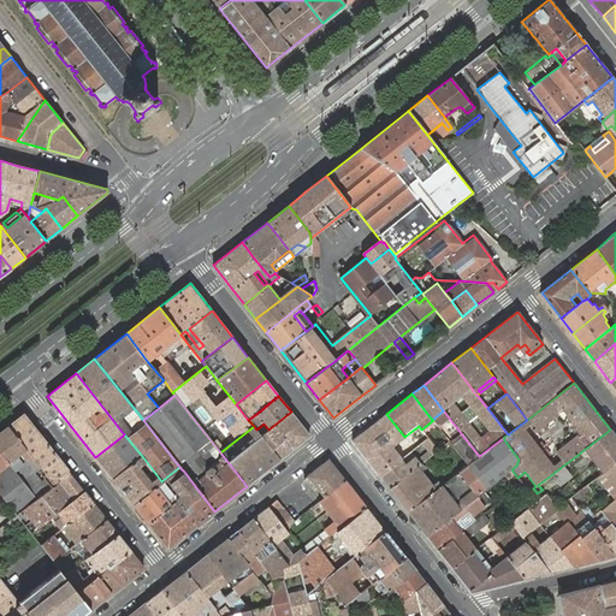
[(261,436),(279,460),(309,436),(291,412),(268,430),(261,436)]
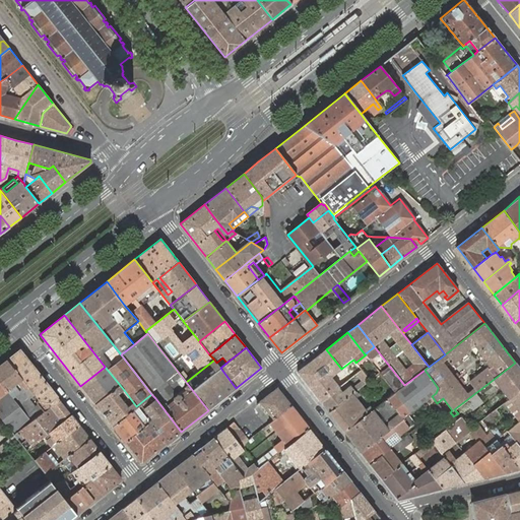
[(19,349),(7,360),(33,393),(39,400),(55,403),(59,400),(48,386),(31,365),(19,349)]
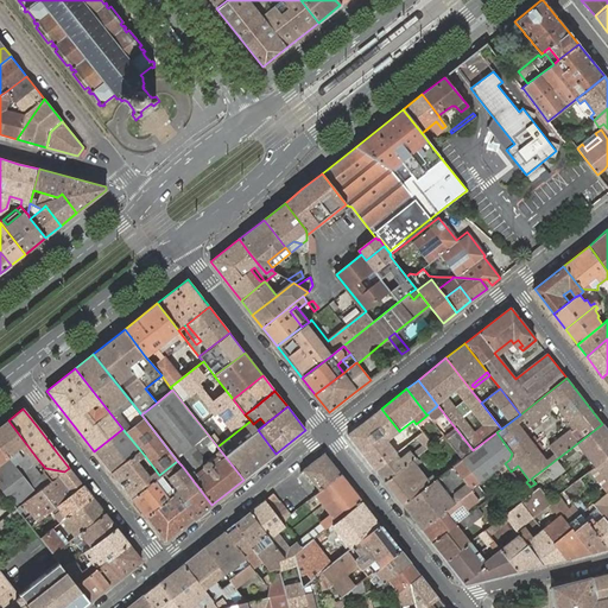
[(399,431),(381,409),(347,435),(374,469),(396,453),(416,437),(423,432),(416,424),(413,420),(410,423),(413,428),(391,445),(387,441),(399,431)]
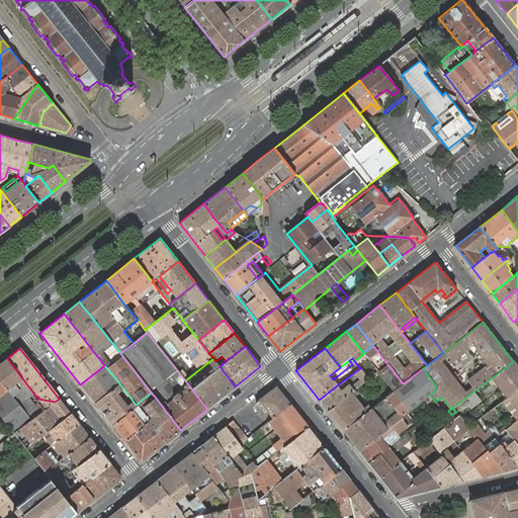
[(7,358),(0,363),(0,380),(30,420),(44,410),(39,405),(35,407),(27,396),(32,392),(7,358)]
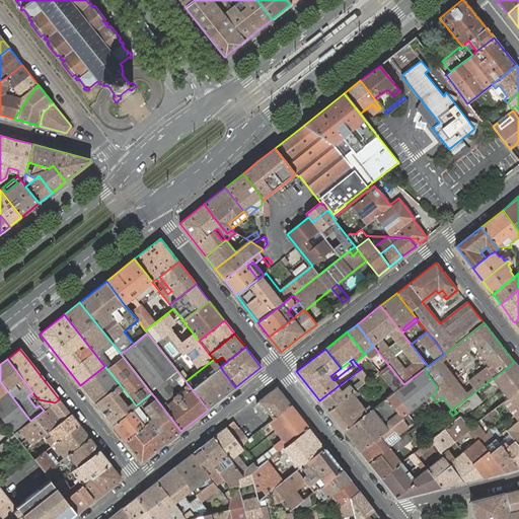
[(214,359),(186,381),(208,410),(235,387),(220,367),(216,362),(214,359)]
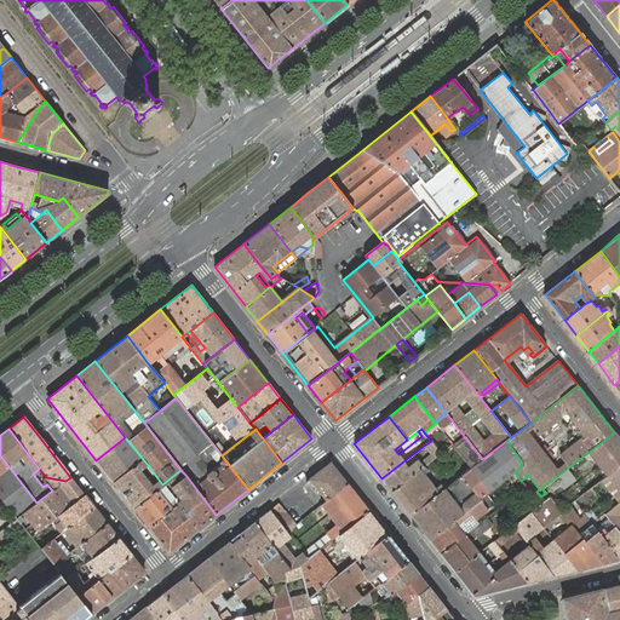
[(587,453),(607,476),(619,465),(619,440),(614,432),(587,453)]
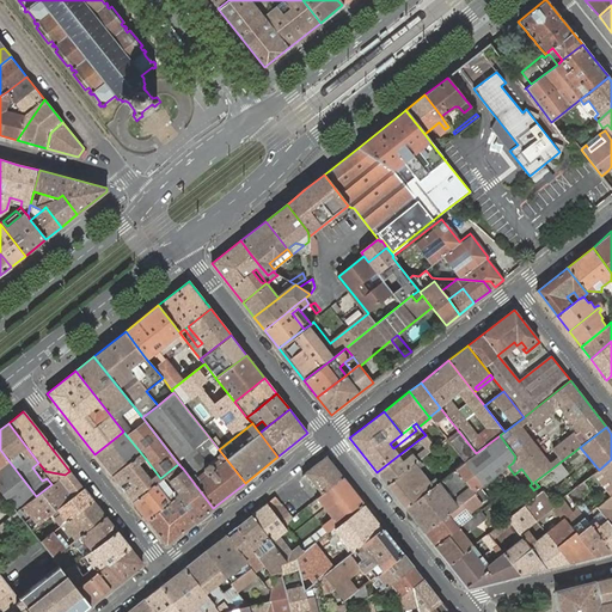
[(458,430),(447,439),(465,461),(476,453),(458,430)]
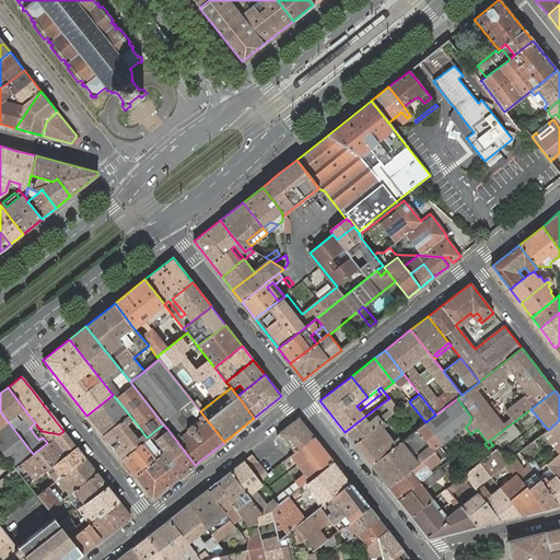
[(113,395),(86,416),(102,435),(129,415),(113,395)]
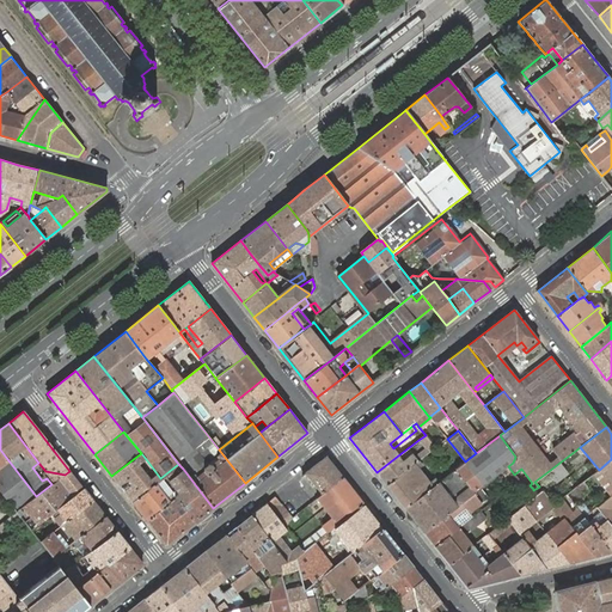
[(435,447),(426,435),(418,440),(426,448),(415,457),(411,453),(402,460),(398,456),(377,472),(386,485),(417,460),(418,460),(426,456),(435,447)]
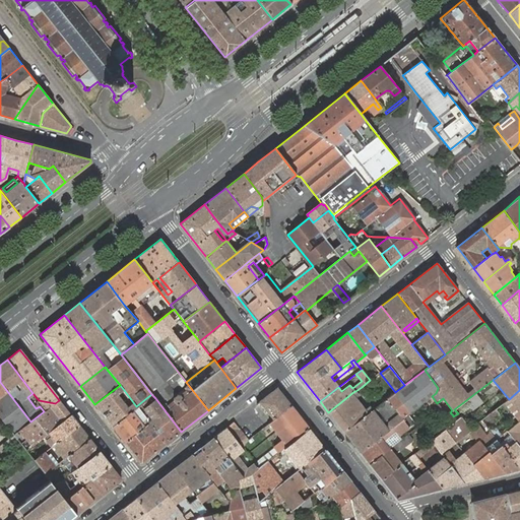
[(432,396),(436,393),(438,388),(425,370),(404,385),(395,392),(387,399),(403,418),(408,414),(432,396)]
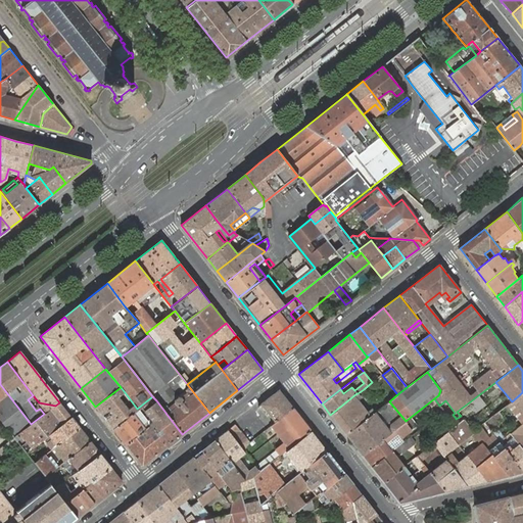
[(0,384),(0,419),(14,437),(31,424),(0,384)]
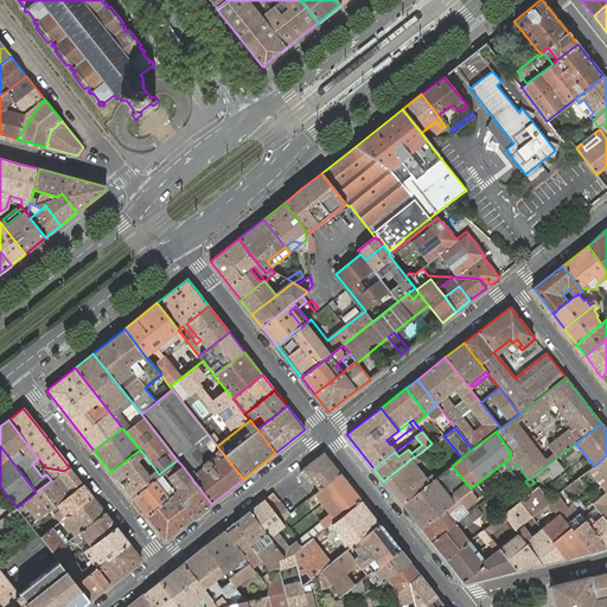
[(140,449),(110,472),(131,497),(160,475),(159,474),(155,470),(149,474),(139,460),(145,455),(140,449)]
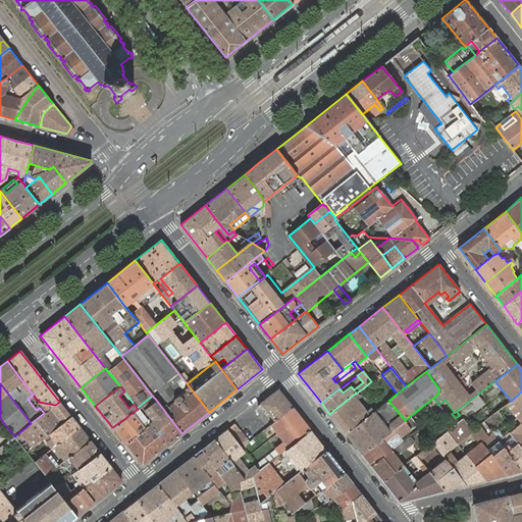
[(363,388),(357,393),(361,398),(366,394),(363,388)]
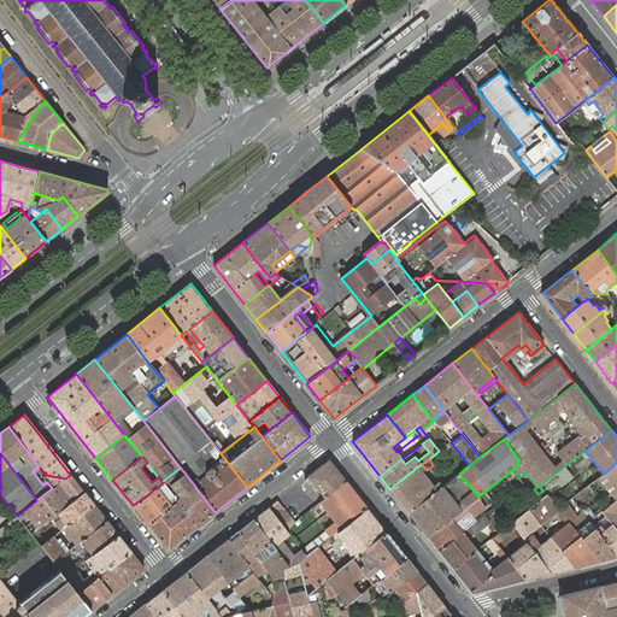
[(329,460),(307,477),(324,499),(346,482),(329,460)]
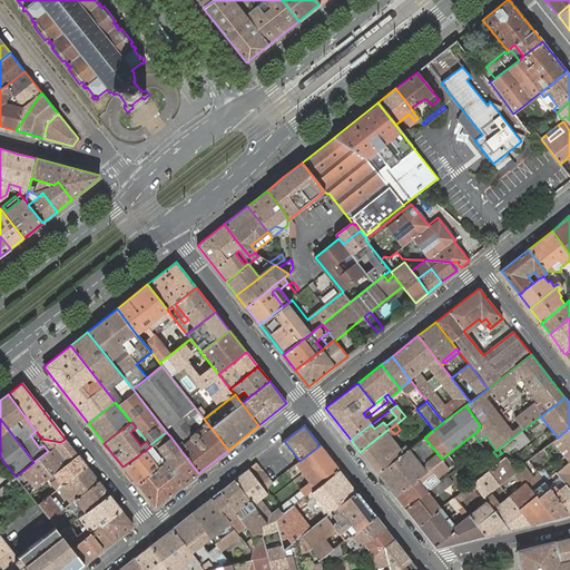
[(569,428),(558,438),(553,441),(569,461),(569,460),(569,428)]
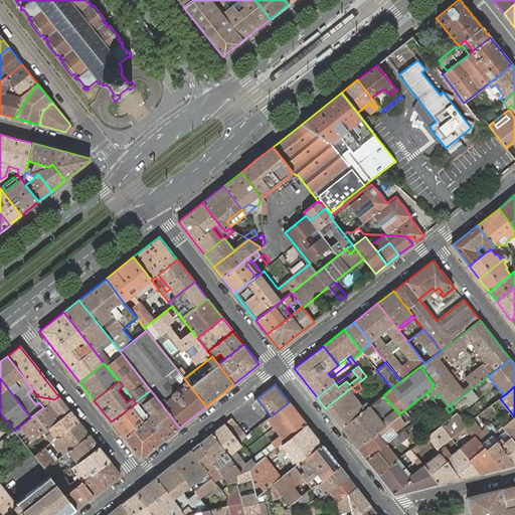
[(351,387),(325,408),(341,427),(367,407),(364,403),(361,406),(352,395),(356,392),(352,387),(351,387)]
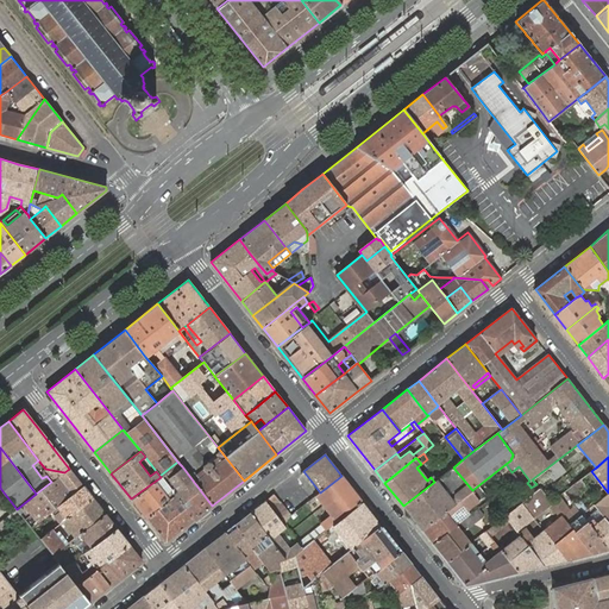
[(557,460),(546,469),(554,479),(565,471),(557,460)]
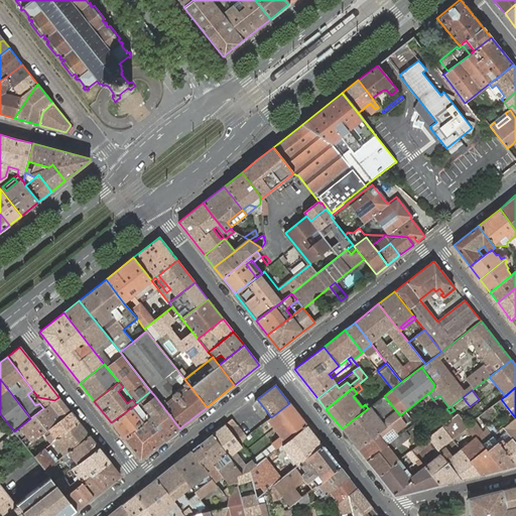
[(150,415),(147,418),(148,419),(164,440),(179,428),(154,395),(142,405),(150,415)]
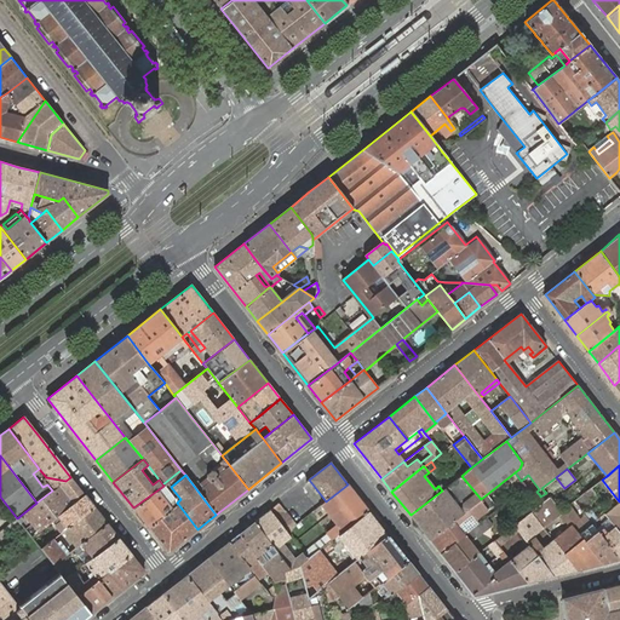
[(442,491),(411,515),(430,539),(480,499),(481,499),(461,476),(442,491)]
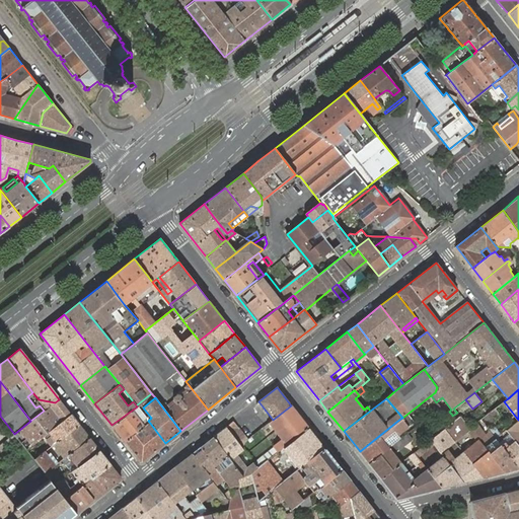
[(30,421),(14,434),(26,449),(43,436),(71,414),(59,399),(55,402),(39,399),(36,401),(40,405),(44,411),(30,421)]
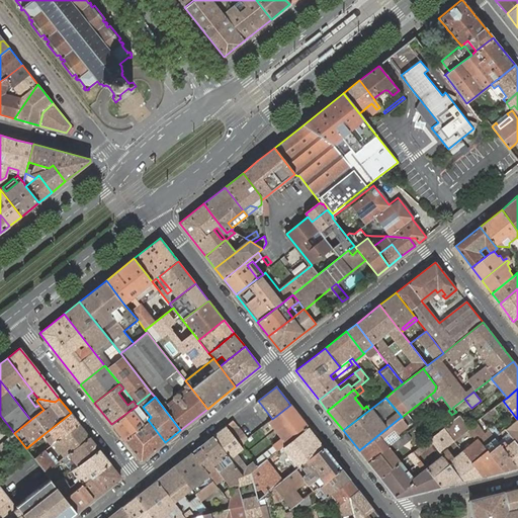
[(280,438),(285,444),(308,426),(290,405),(272,419),(268,422),(280,438)]
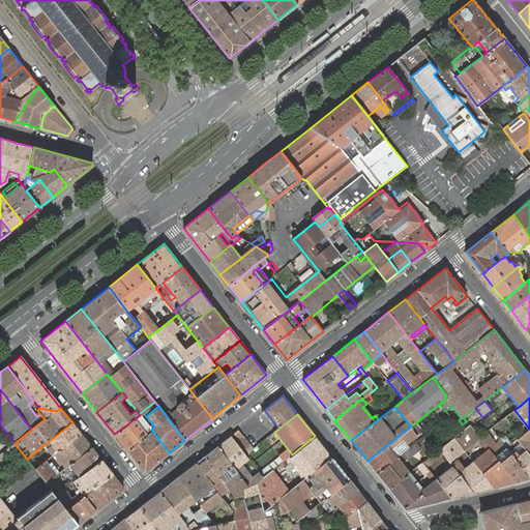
[(140,415),(114,434),(127,450),(152,431),(151,430),(140,415)]
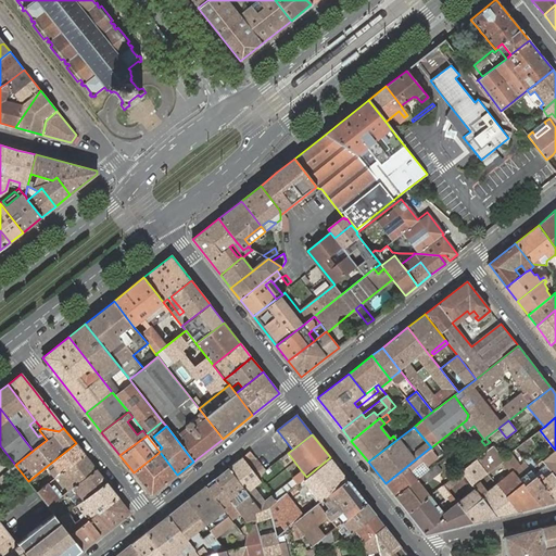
[(76,443),(46,467),(54,478),(57,476),(85,454),(76,443)]
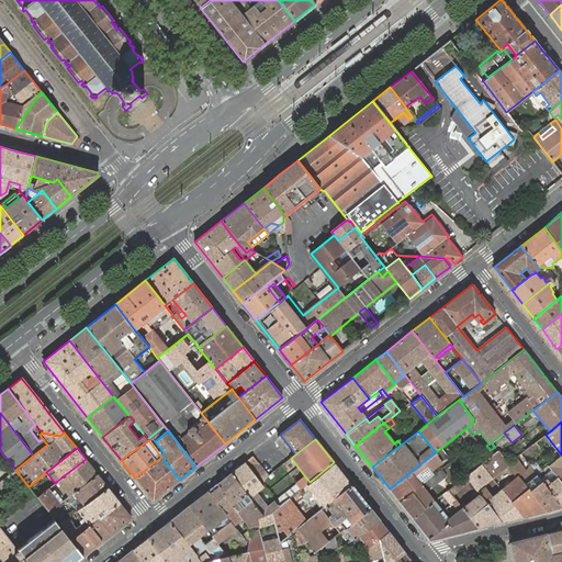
[(435,452),(390,489),(400,502),(423,484),(419,481),(442,462),(448,456),(441,448),(436,452),(435,452)]
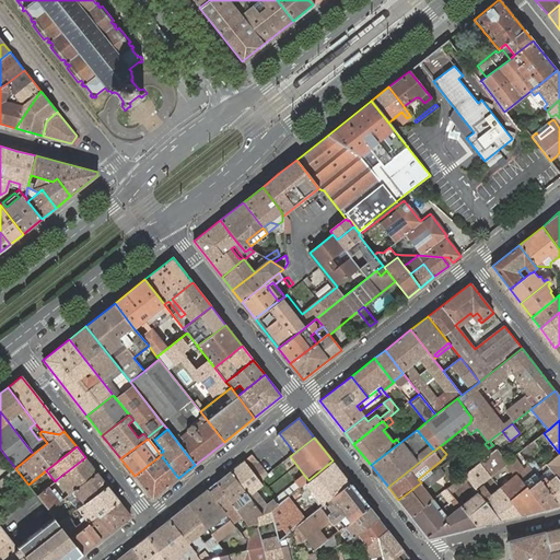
[(506,462),(496,450),(491,453),(488,448),(488,447),(485,450),(483,451),(488,456),(479,463),(487,471),(490,476),(504,464),(505,466),(508,464),(506,462)]
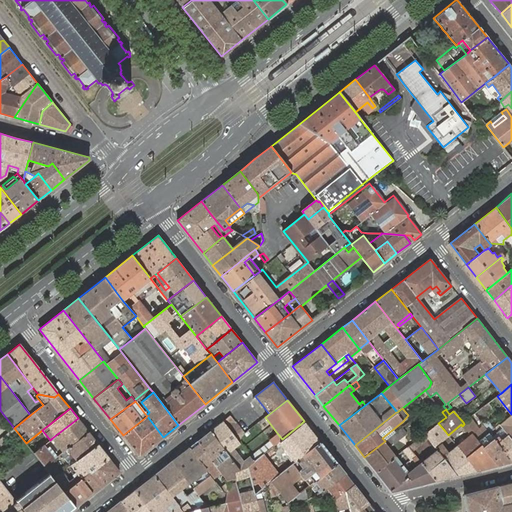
[(474,413),(463,422),(464,424),(471,433),(478,441),(488,433),(489,432),(474,413)]
